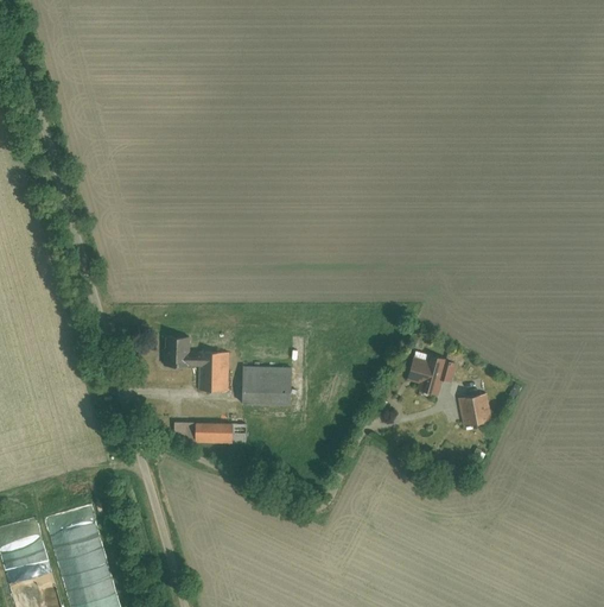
[(192,339),(169,339),(170,367),(197,367),(197,391),(230,391),(230,351),(192,352),(192,339)]
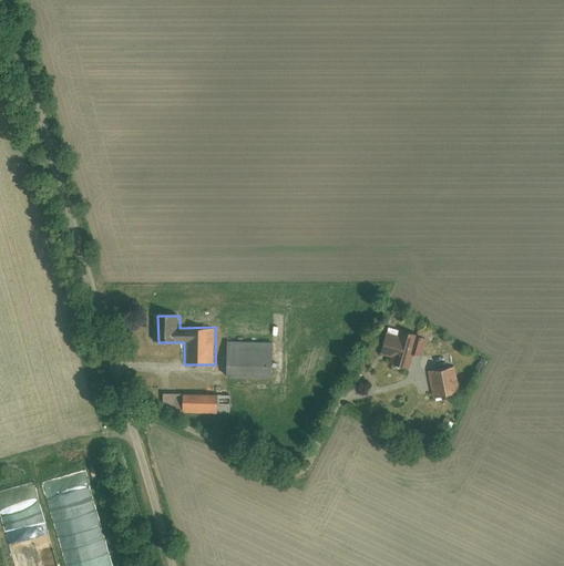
[(423,358),(429,338),(386,329),(380,354),(391,357),(389,363),(411,369),(414,356),(423,358)]
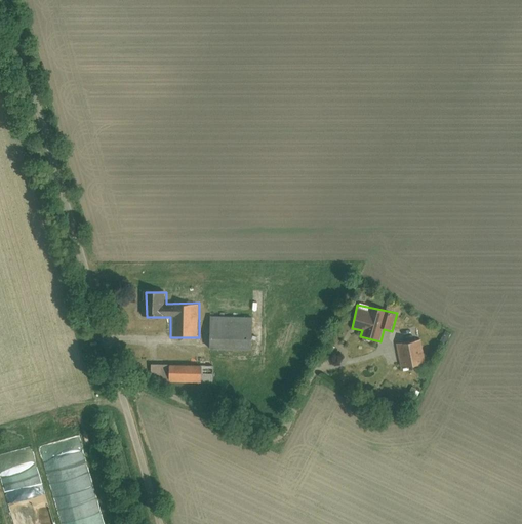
[(209,318),(209,348),(250,348),(250,319),(209,318)]
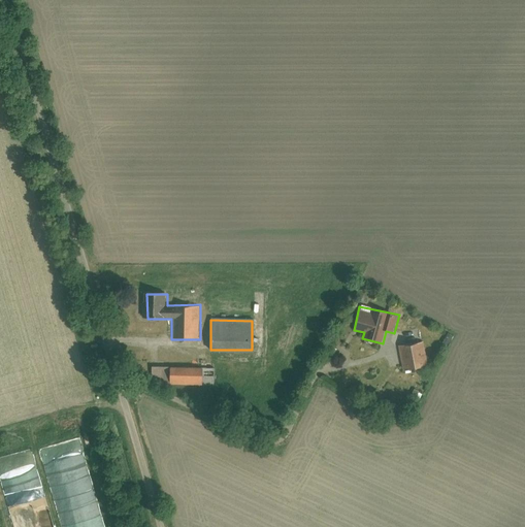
[(428,364),(423,342),(398,349),(403,370),(428,364)]
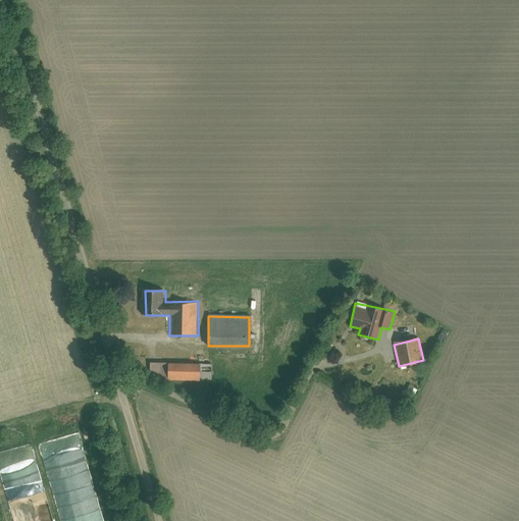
[(149,379),(211,380),(211,363),(149,362),(149,379)]
